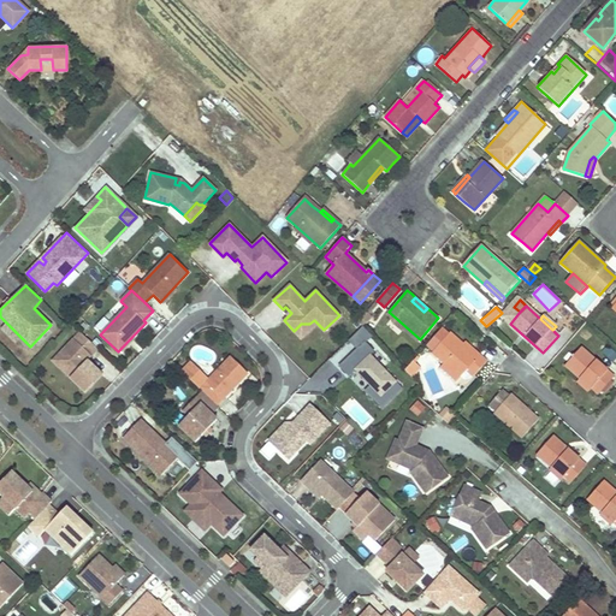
[(373,335),(363,326),(349,338),(359,347),(341,365),(349,375),(356,369),(371,385),(365,390),(384,408),(407,389),(398,383),(400,379),(374,353),(374,349),(368,342),(373,335)]
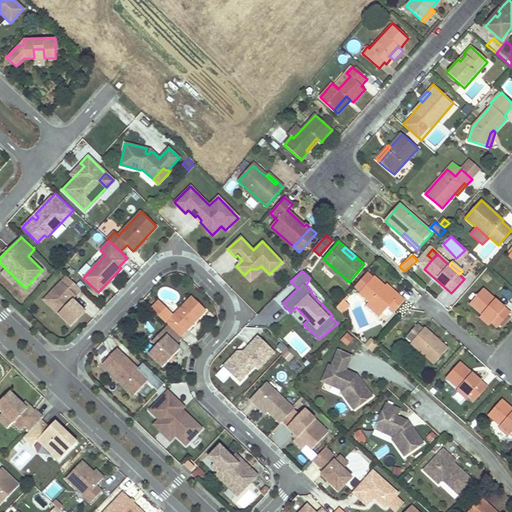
[(373,278),(368,273),(355,287),(360,293),(369,302),(382,314),(387,308),(393,314),(404,301),(398,296),(396,298),(385,288),(374,278),(373,278)]
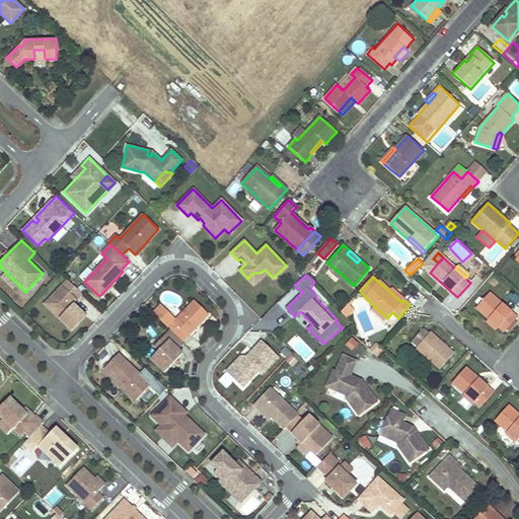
[(72,304),(82,294),(68,280),(50,299),(56,305),(56,307),(52,312),(71,331),(85,316),(77,308),(74,308),(73,307),(72,304)]
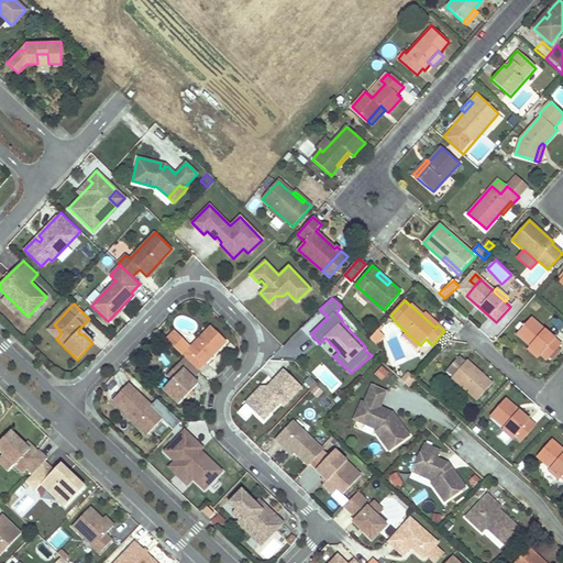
[(426,315),(423,317),(435,328),(438,326),(426,315)]
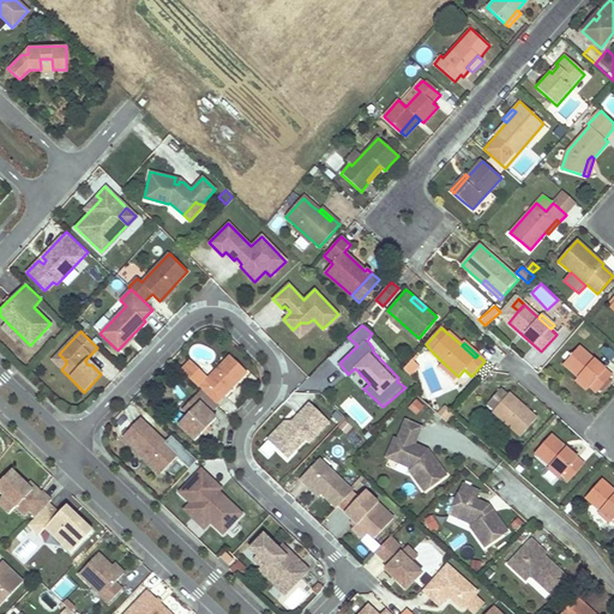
[(589,386),(596,392),(612,375),(579,345),(563,363),(577,377),(589,387),(589,386)]
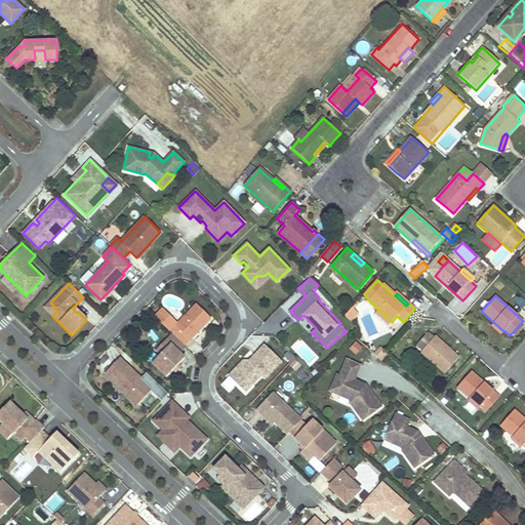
[(170,332),(175,326),(191,340),(211,319),(197,305),(178,324),(163,309),(155,318),(170,332)]
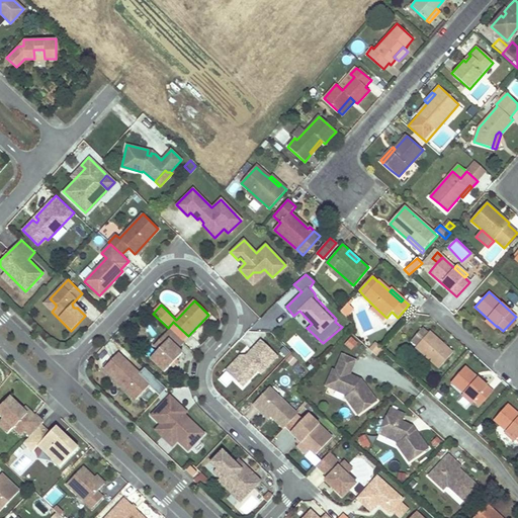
[(340,312),(346,318),(354,310),(350,306),(347,304),(340,312)]
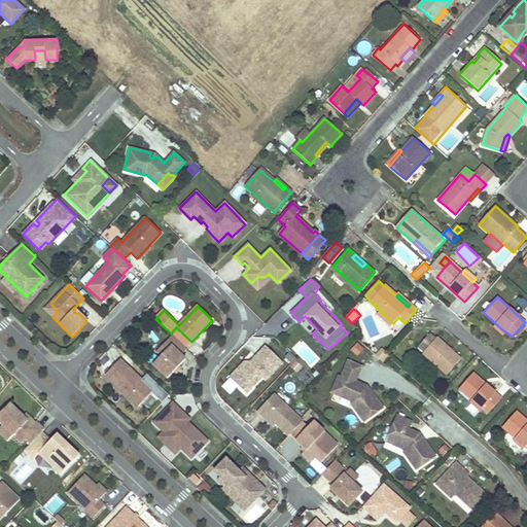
[(393,323),(380,311),(376,316),(389,328),(393,323)]
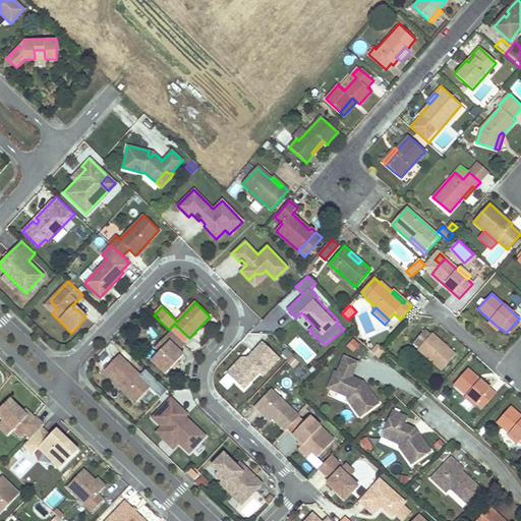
[(500,329),(489,320),(487,323),(498,331),(500,329)]
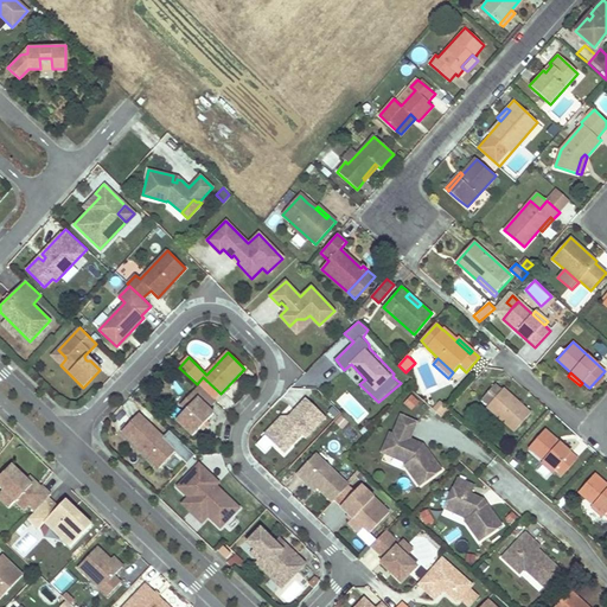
[(179,401),(187,391),(178,382),(170,391),(179,401)]
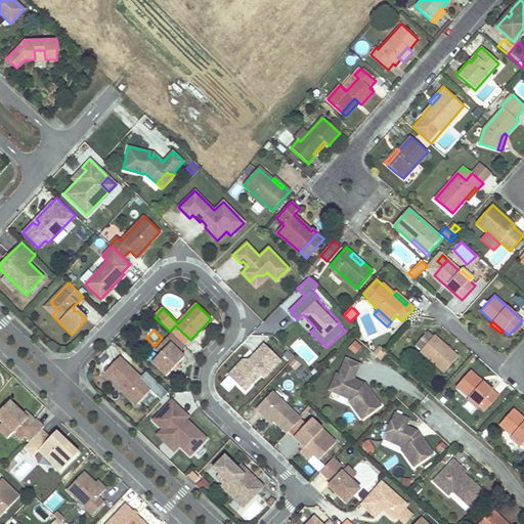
[(421,351),(444,373),(457,357),(434,336),(433,337),(427,332),(416,344),(422,349),(421,351)]
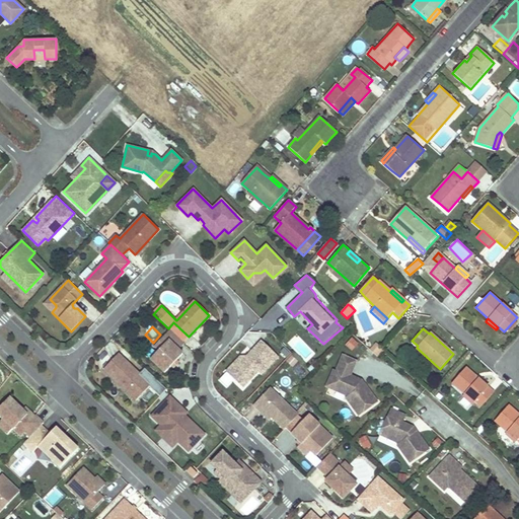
[(178,350),(184,344),(170,330),(154,347),(159,351),(151,360),(164,373),(171,366),(176,362),(182,355),(178,350)]
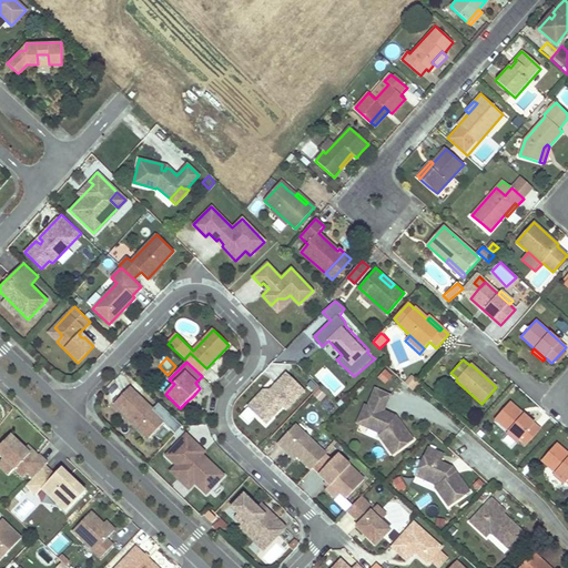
[(377,377),(386,384),(393,375),(385,368),(377,377)]
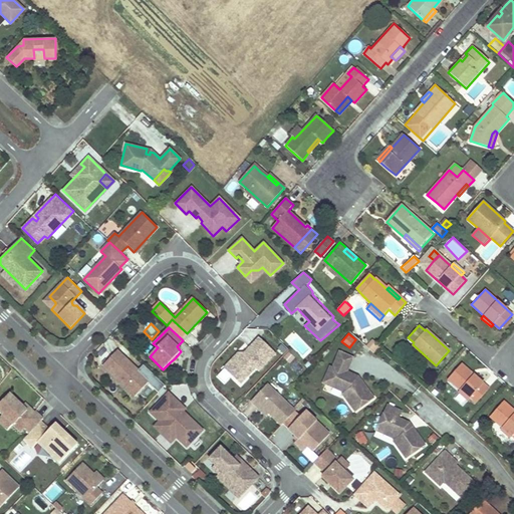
[(259,371),(276,354),(259,338),(244,355),(243,354),(238,354),(224,369),(240,384),(255,368),(259,371)]
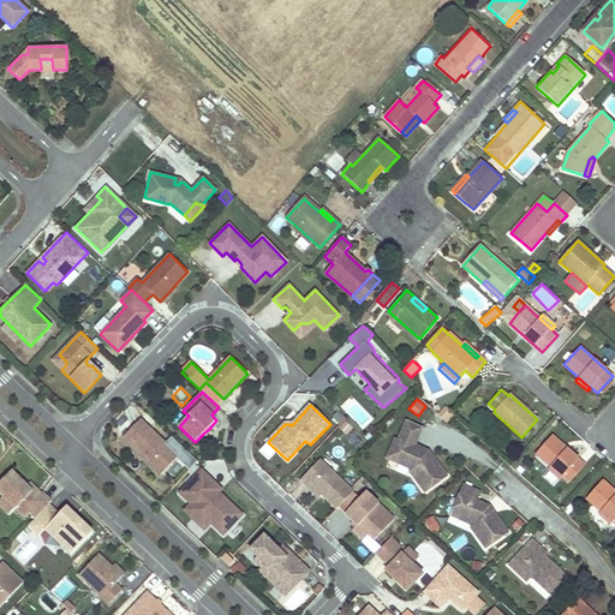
[(422,429),(406,422),(398,442),(399,445),(402,446),(395,463),(413,470),(411,472),(425,493),(447,476),(433,455),(428,459),(425,455),(428,453),(425,449),(416,446),(422,429)]
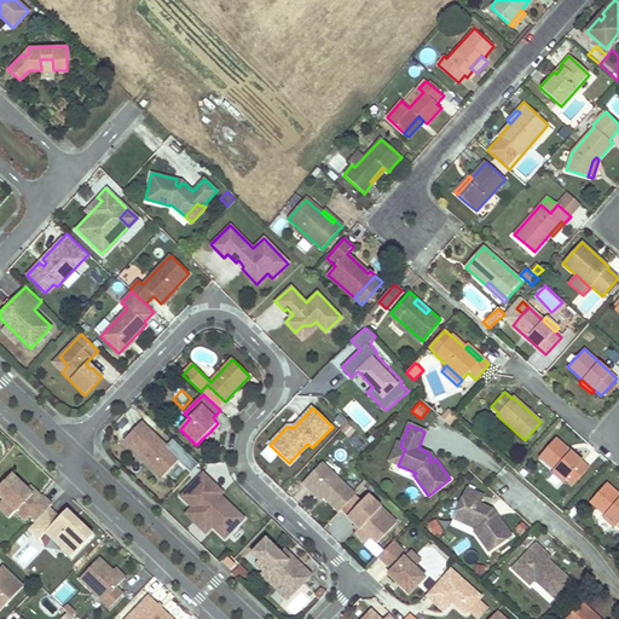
[(177,463),(138,426),(120,444),(142,464),(144,462),(148,466),(145,468),(158,481),(177,463)]
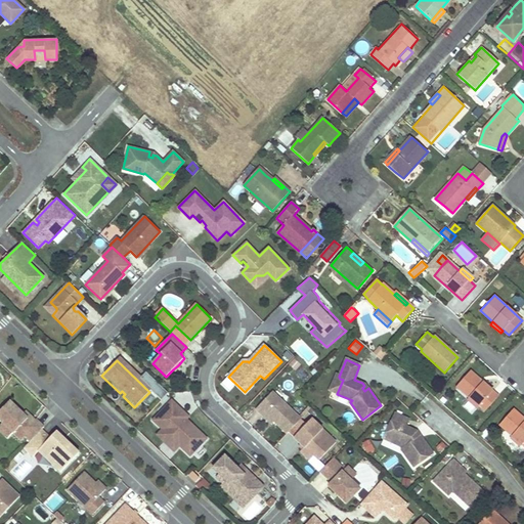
[(479,406),(482,409),(485,411),(498,396),(471,372),(457,387),(469,397),(479,406)]
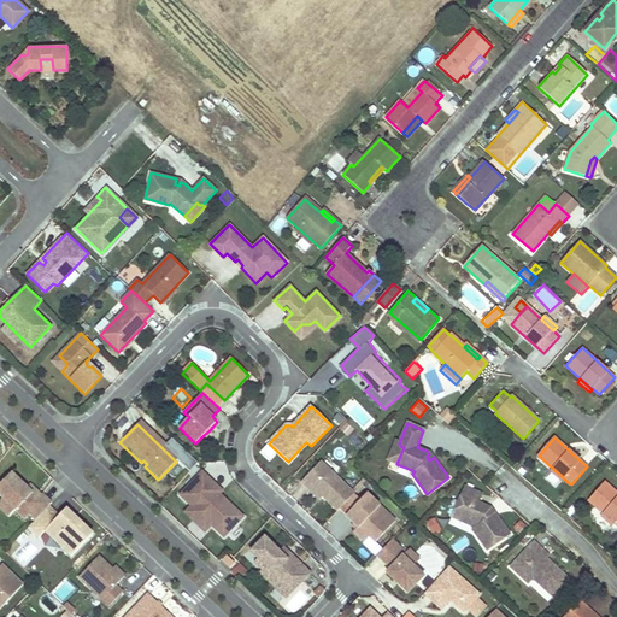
[(399,444),(397,442),(389,460),(397,464),(404,447),(400,446),(399,444)]
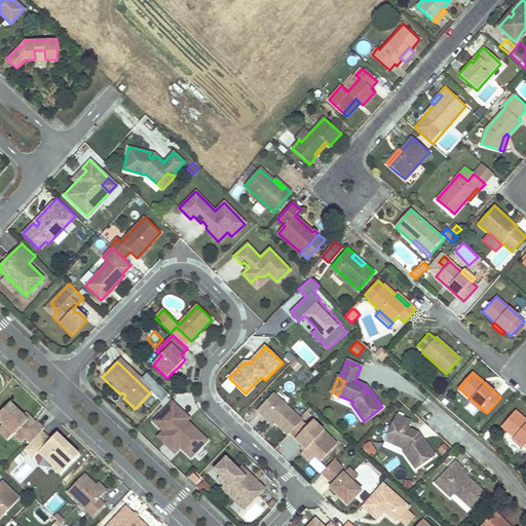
[(141,404),(147,411),(158,401),(151,393),(141,404)]
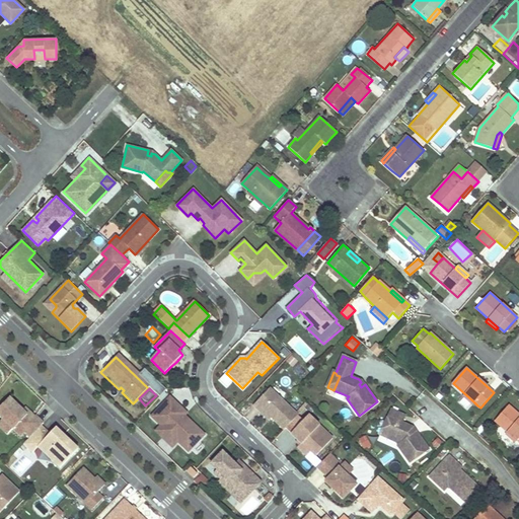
[(298,416),(270,388),(253,405),(261,413),(263,410),(272,419),(284,430),(298,416)]
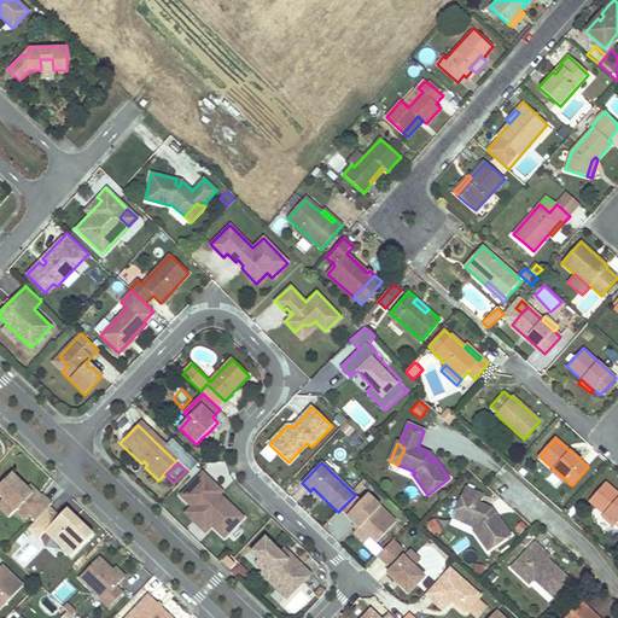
[(565,479),(553,468),(551,472),(563,483),(565,479)]
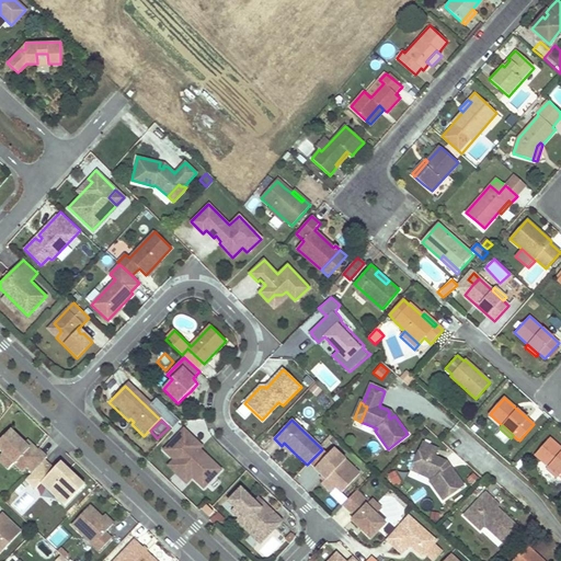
[(15,467),(31,449),(24,444),(10,430),(0,439),(0,451),(1,453),(12,464),(15,467)]
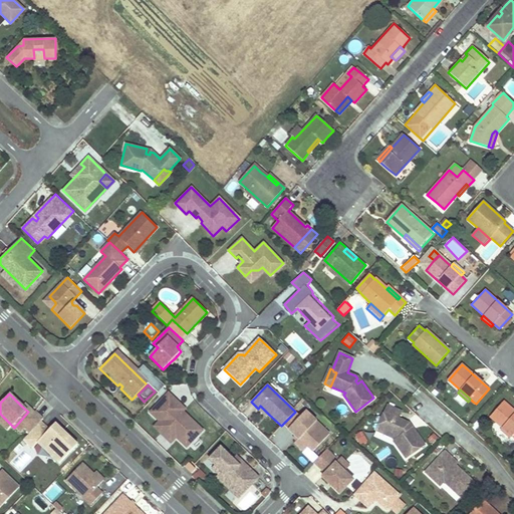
[(203,431),(183,412),(182,413),(175,407),(179,404),(169,394),(151,413),(160,422),(168,430),(163,435),(171,443),(177,438),(187,447),(203,431)]
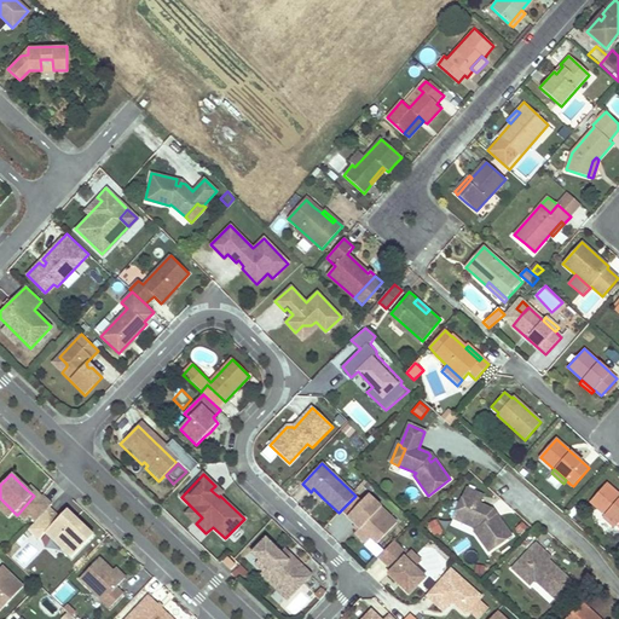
[(606,515),(617,526),(618,525),(618,526),(618,495),(607,484),(591,502),(606,515)]
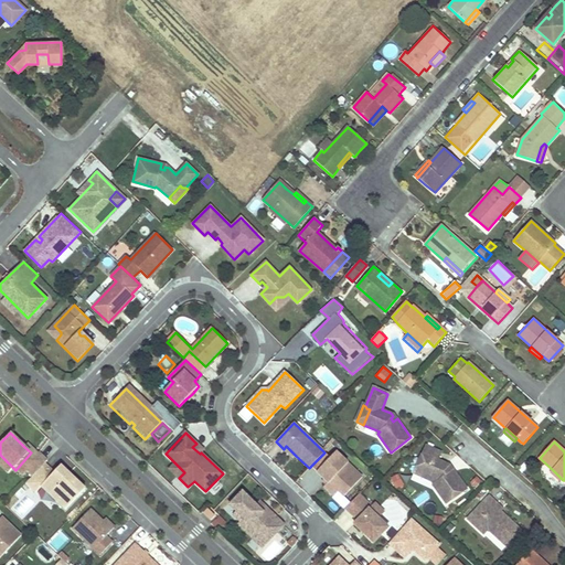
[(34,449),(28,443),(24,447),(31,452),(34,449)]
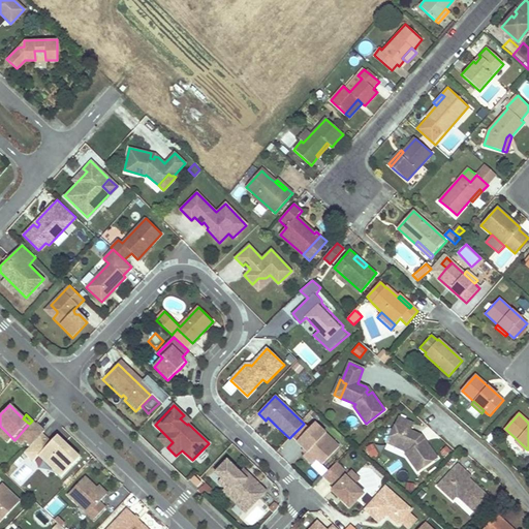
[(190,422),(184,415),(180,418),(187,425),(188,424),(190,422)]
